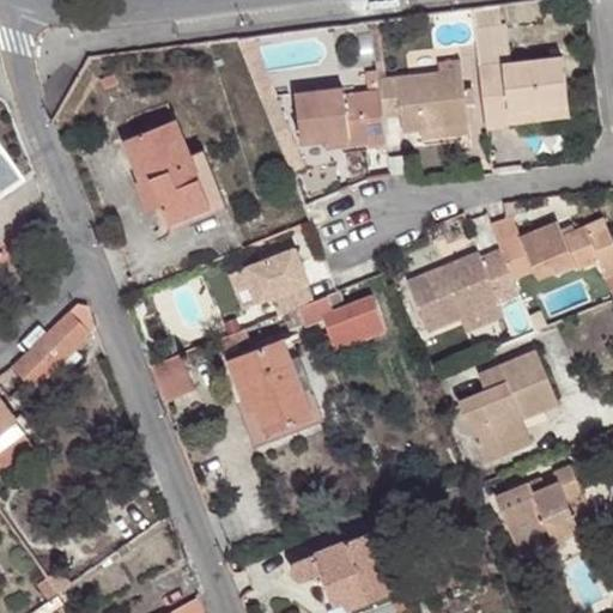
[(481,71),(487,129),(514,121),(513,109),(570,104),(565,58),(481,71)]
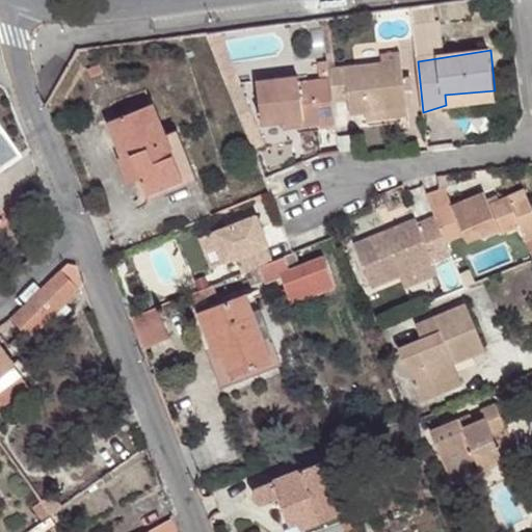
[(380,54),(381,62),(400,60),(399,52),(380,54)]
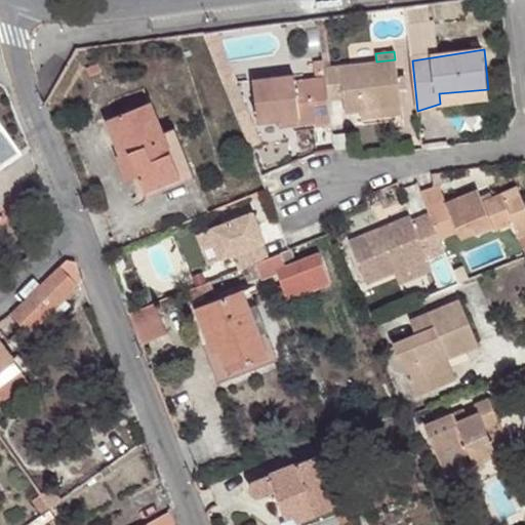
[(376,62),(324,68),(325,80),(328,99),(342,98),(345,113),(361,111),(401,106),(399,87),(397,77),(395,59),(376,62)]
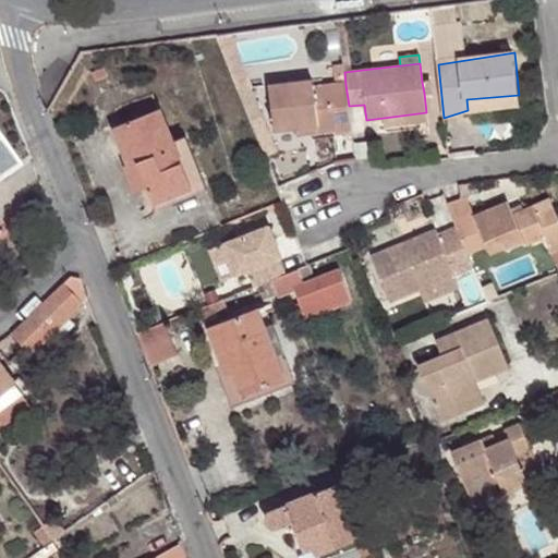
[(338,85),(346,85),(344,72),(343,68),(336,69),(338,85)]
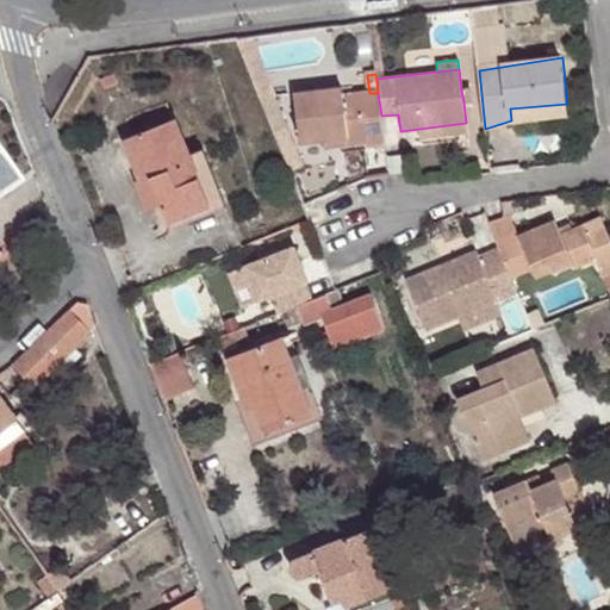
[(43,100),(53,105),(64,82),(54,78),(43,100)]
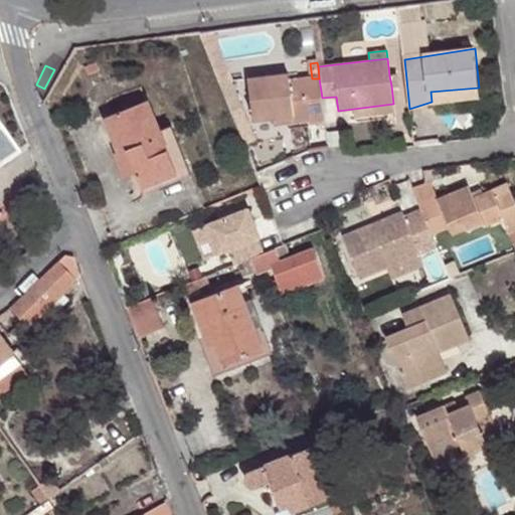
[(293,123),(324,121),(322,98),(319,78),(312,78),(290,79),(289,73),(248,77),(252,121),(274,119),(292,117),(293,123)]
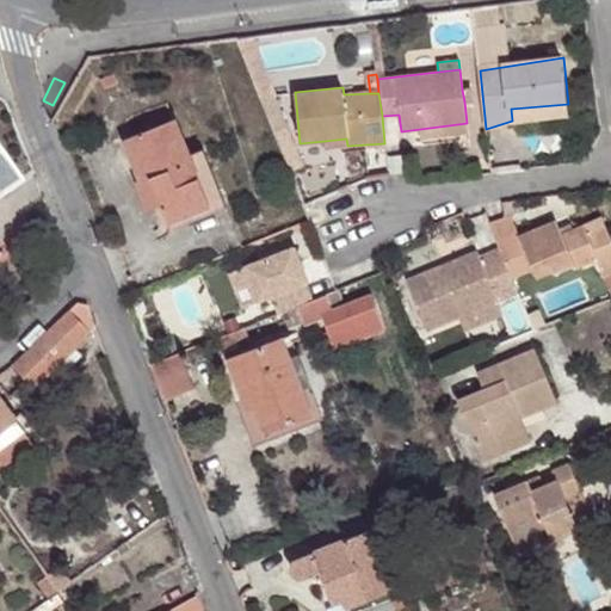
[(273,96),(260,99),(273,134),(287,129),(273,96)]
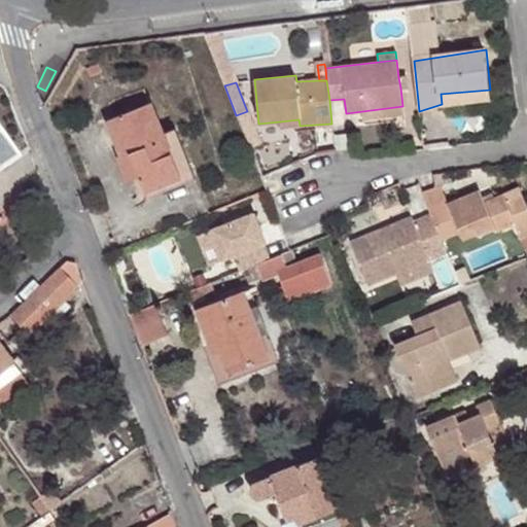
[(441,94),(442,104),(491,100),(490,90),(441,94)]
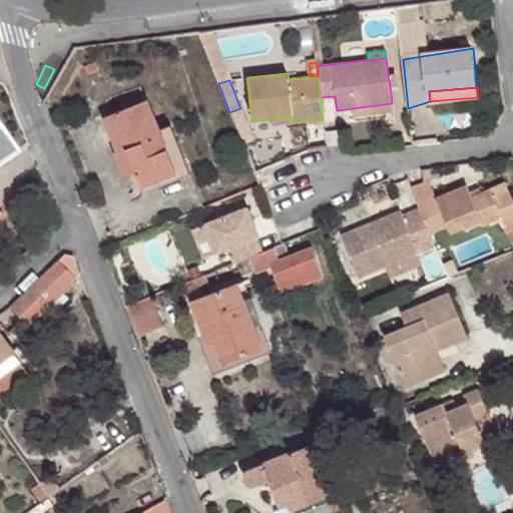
[(102,117),(116,150),(123,147),(134,174),(139,187),(143,185),(174,172),(157,130),(144,100),(102,117)]
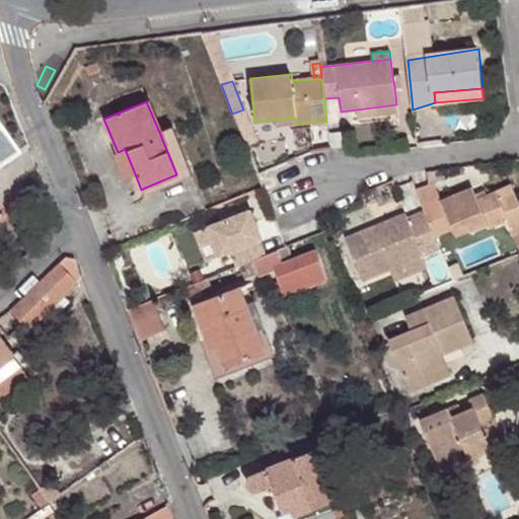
[(396,104),(357,109),(358,117),(397,112),(396,104)]
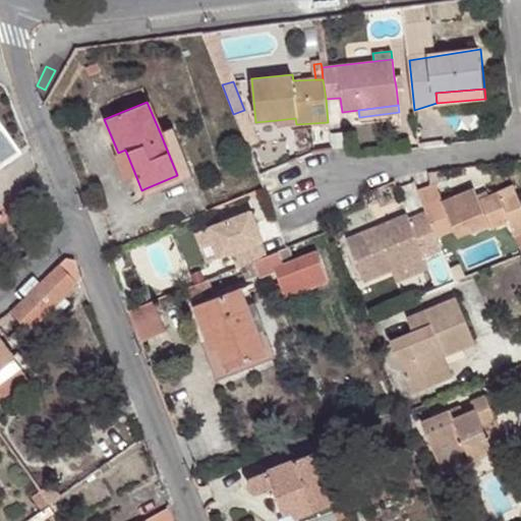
[(278,126),(296,124),(295,118),(277,120),(278,126)]
